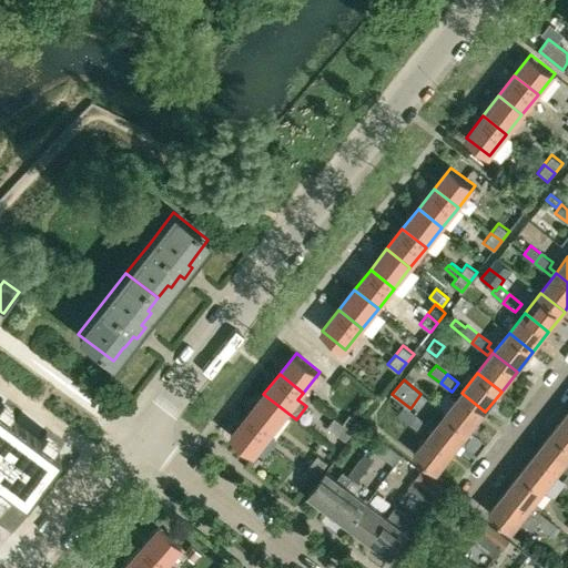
[(462,393),(446,413),(469,432),(485,412),(462,393)]
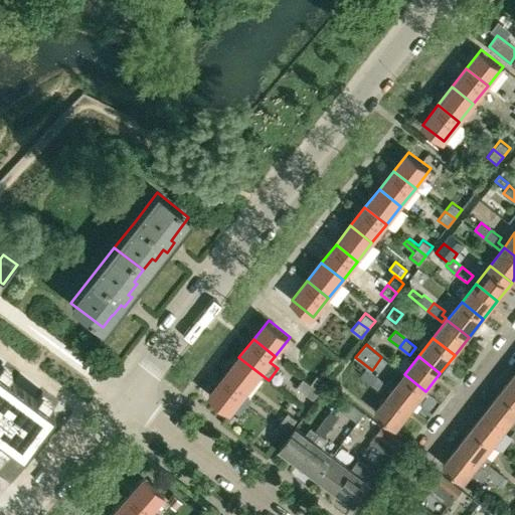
[(238,357),(224,375),(246,393),(261,375),(268,381),(269,380),(238,357)]
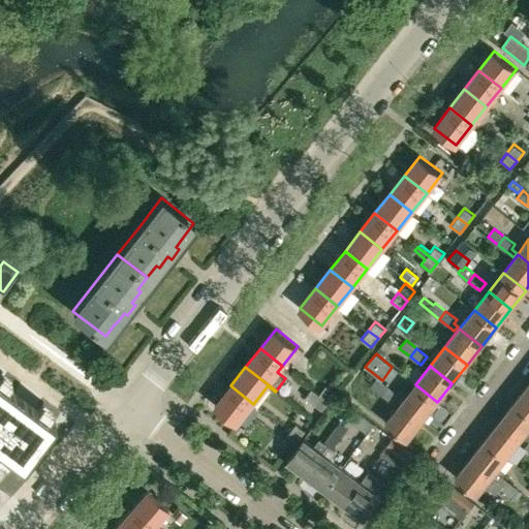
[(370,385),(380,394),(387,385),(376,377),(370,385)]
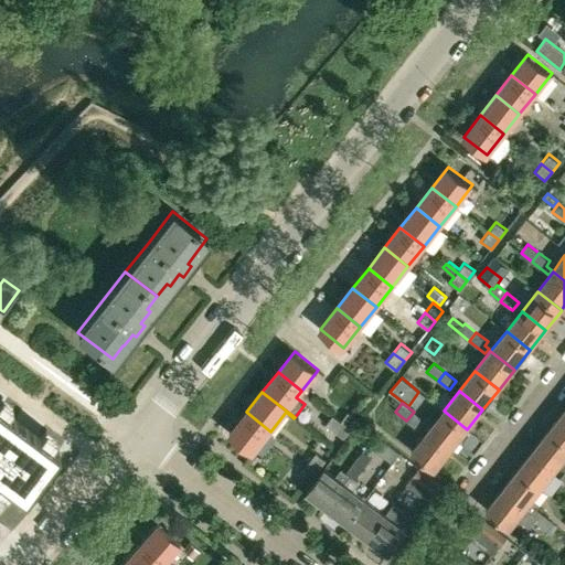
[(0,406),(0,478),(12,487),(24,497),(59,450),(52,445),(40,436),(8,413),(0,406)]
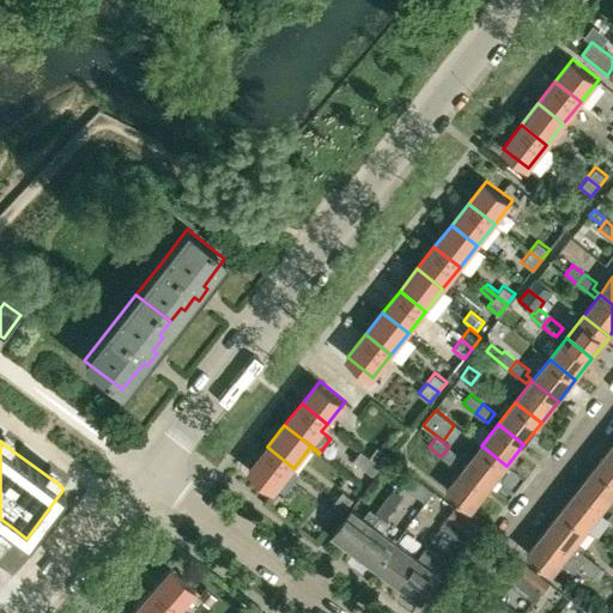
[(612,444),(595,466),(612,479),(612,444)]
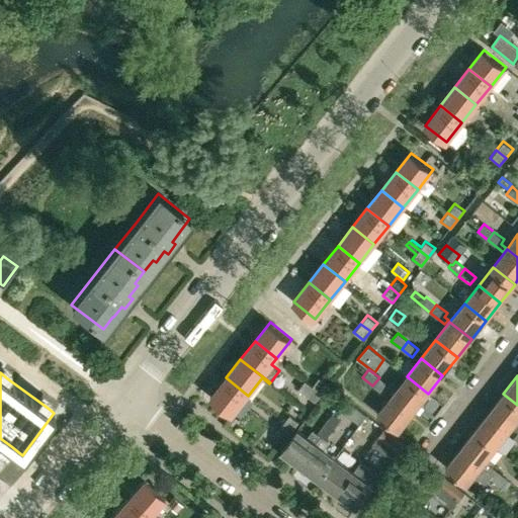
[(322,394),(329,384),(319,376),(312,385),(312,386),(322,394)]
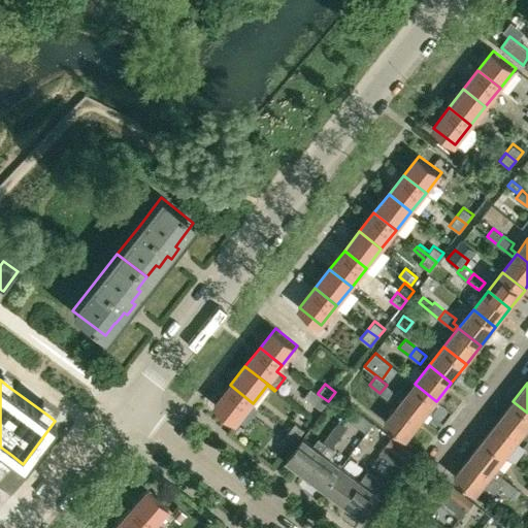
[(415,384),(399,402),(422,420),(436,401),(415,384)]
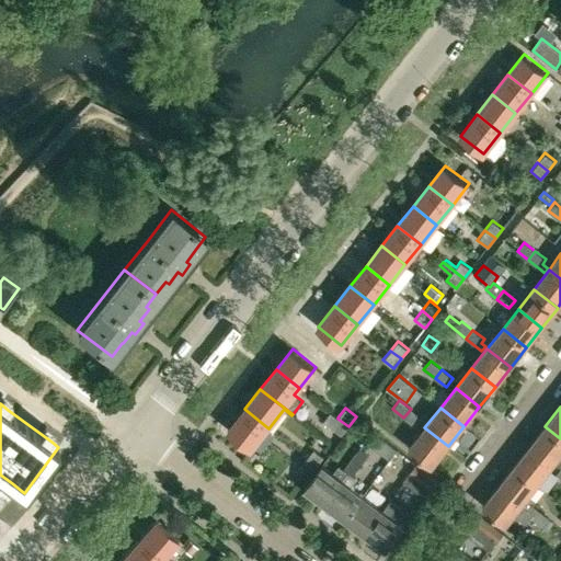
[(244,409),(228,430),(252,449),(268,428),(244,409)]
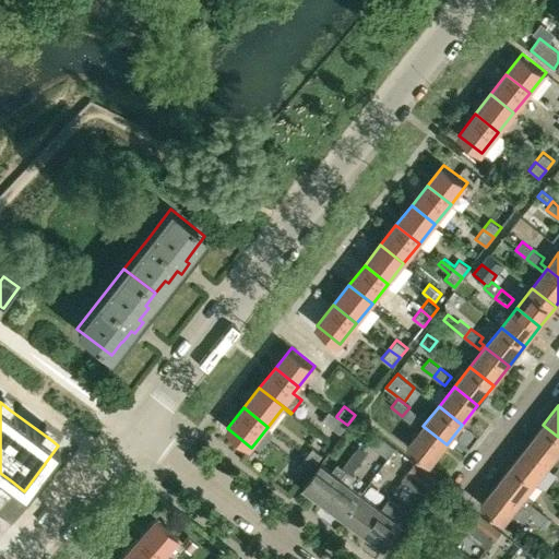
[(420,416),(409,407),(402,416),(413,425),(420,416)]
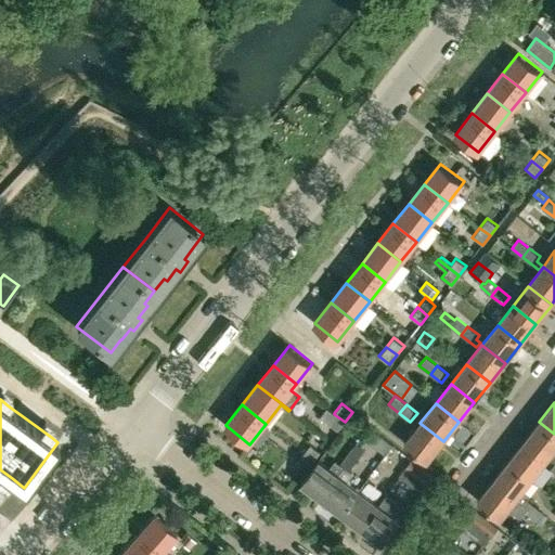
[(337,430),(345,422),(334,414),(334,413),(326,407),(320,416),(337,430)]
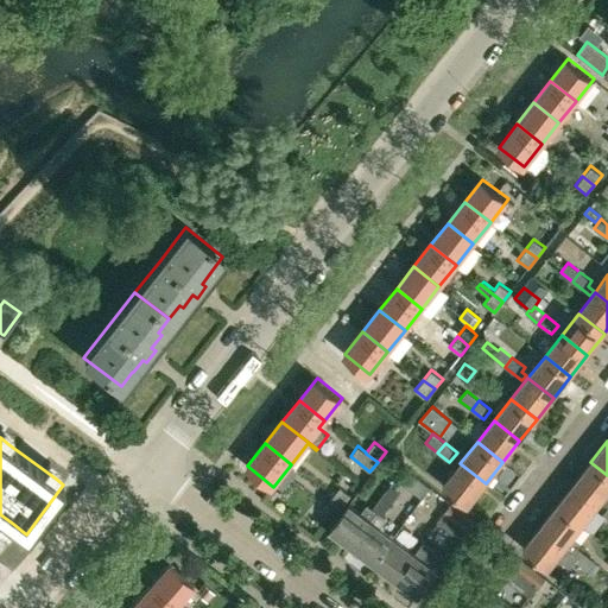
[(607,475),(590,462),(574,483),(600,504),(607,493),(607,475)]
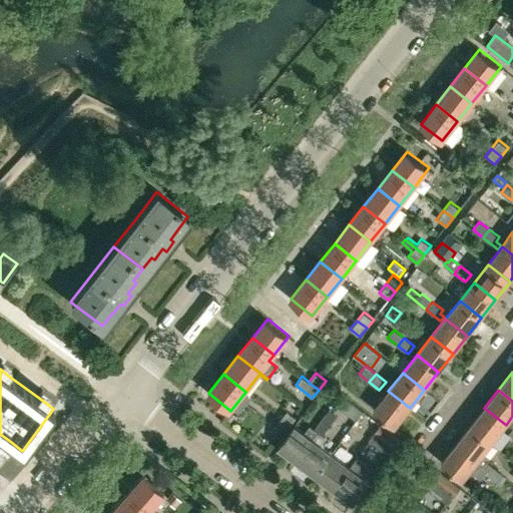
[(374,410),(395,427),(410,408),(388,391),(374,410)]
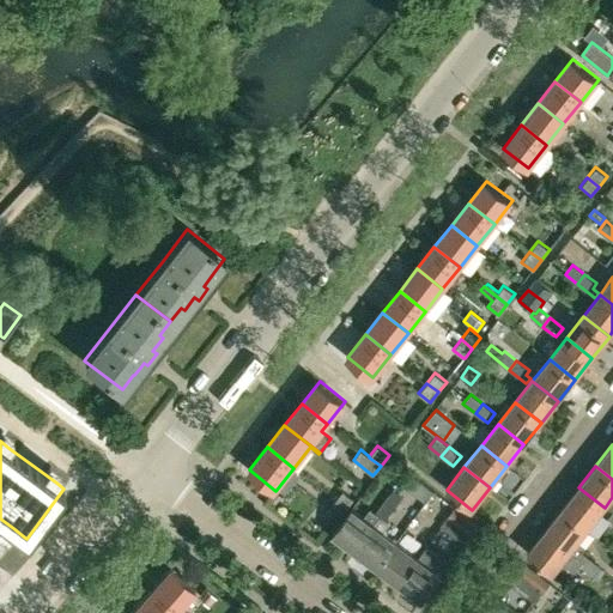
[(425,502),(434,491),(413,474),(405,486),(425,502)]
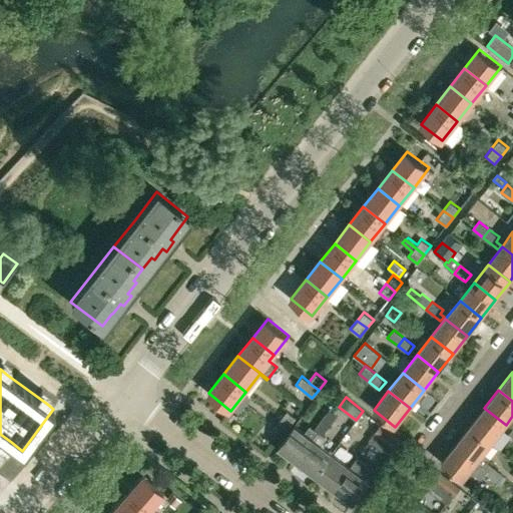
[(484,408),(470,426),(492,443),(506,425),(484,408)]
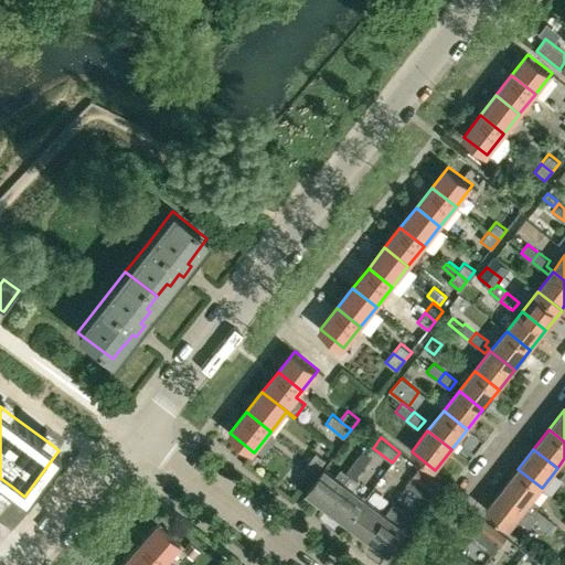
[(363,450),(355,461),(363,468),(372,456),(363,450)]
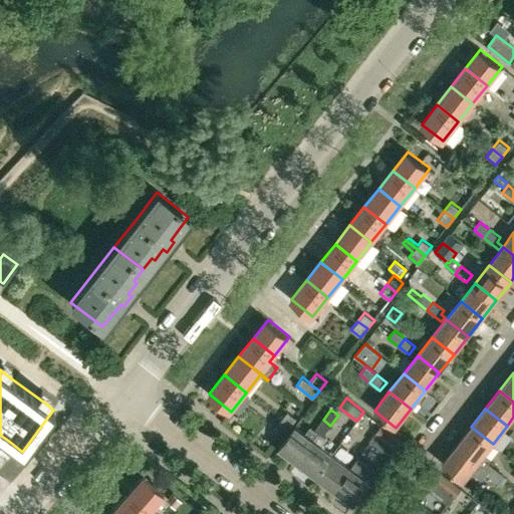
[(287,412),(280,420),(290,427),(296,419),(287,412)]
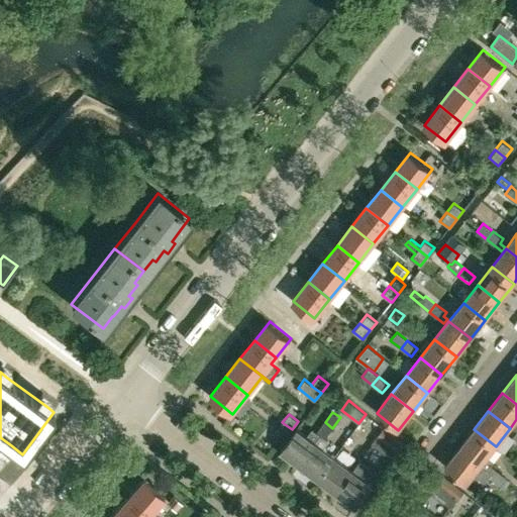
[(282,422),(276,430),(285,438),(292,429),(282,422)]
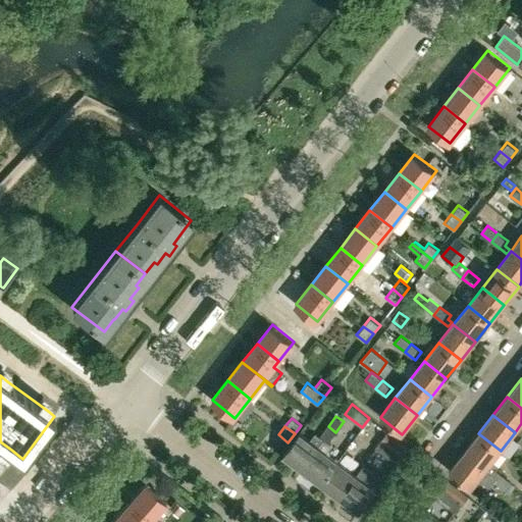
[(320,437),(323,439),(328,444),(335,432),(328,426),(320,437)]
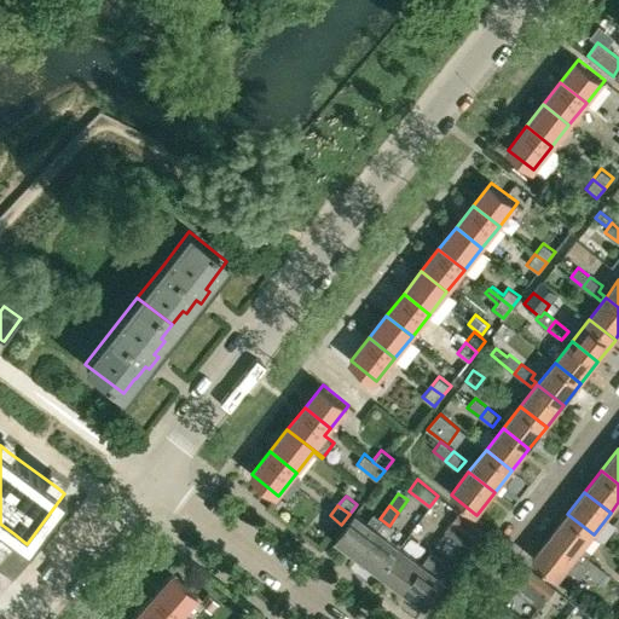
[(484,531),(460,512),(445,531),(462,545),(469,536),(476,541),(484,531)]
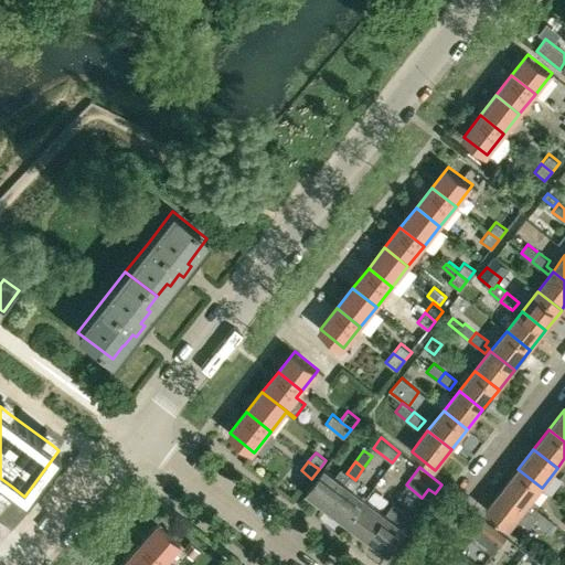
[(324,468),(307,492),(328,508),(345,483),(344,482),(324,468)]
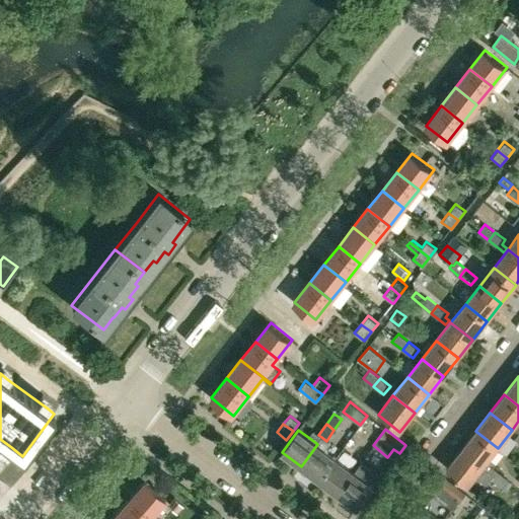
[(475,431),(461,449),(490,471),(493,467),(492,467),(495,463),(489,459),(498,448),(475,431)]
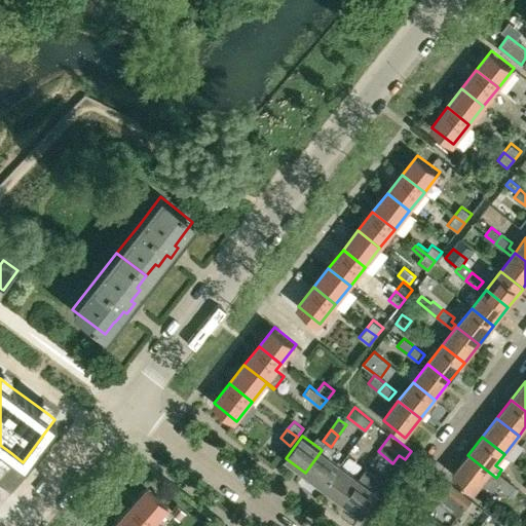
[(334,449),(331,447),(326,443),(321,449),(322,450),(305,473),(324,487),(341,464),(330,455),(334,449)]
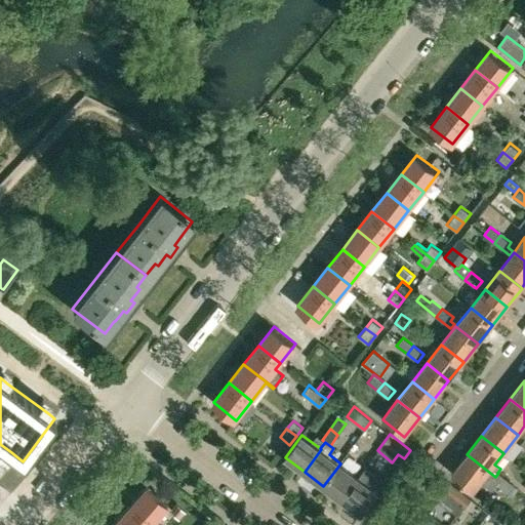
[(491,489),(495,483),(502,488),(509,481),(498,473),(495,477),(467,454),(451,474),(474,491),(481,482),(491,489)]
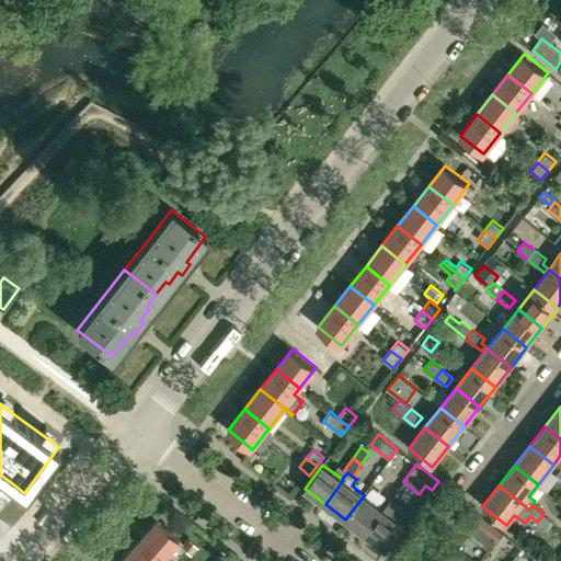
[(384,510),(364,495),(345,519),(366,534),(384,510)]
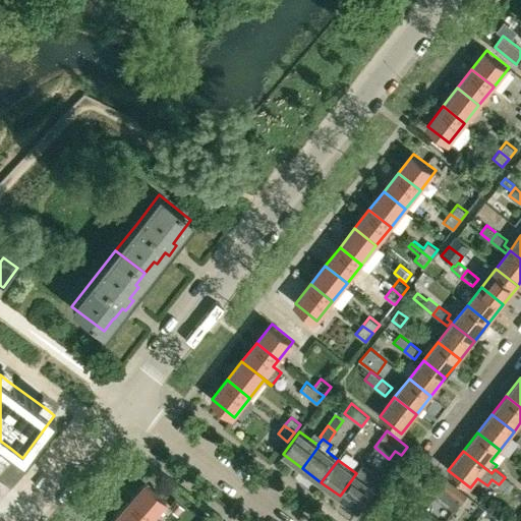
[(359,510),(375,487),(382,479),(370,471),(363,464),(356,473),(340,496),(359,510)]
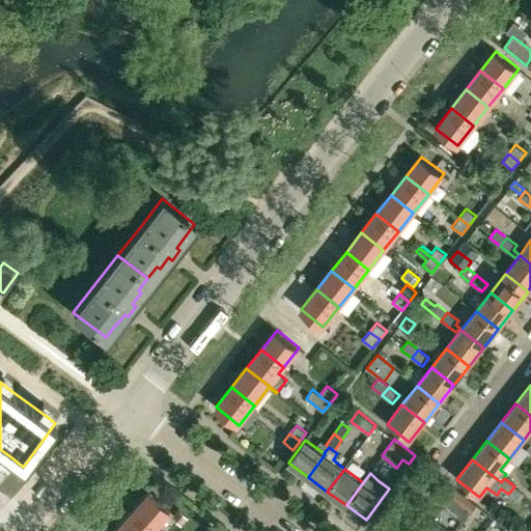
[(508,494),(518,502),(521,499),(525,494),(514,486),(508,494)]
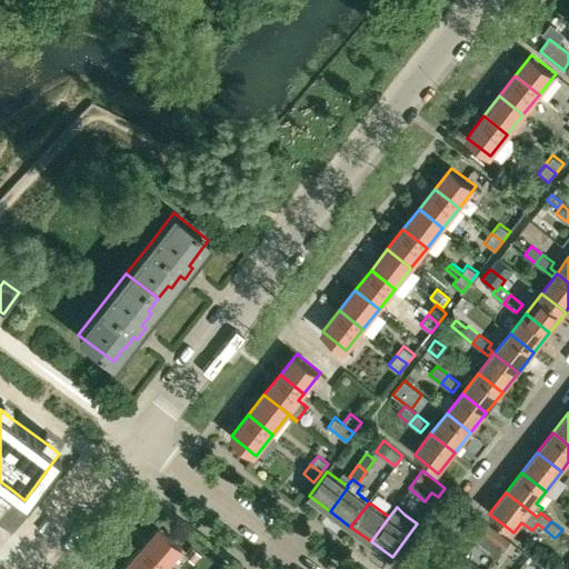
[(502,548),(493,540),(500,531),(489,523),(483,531),(475,542),(495,558),(502,548)]
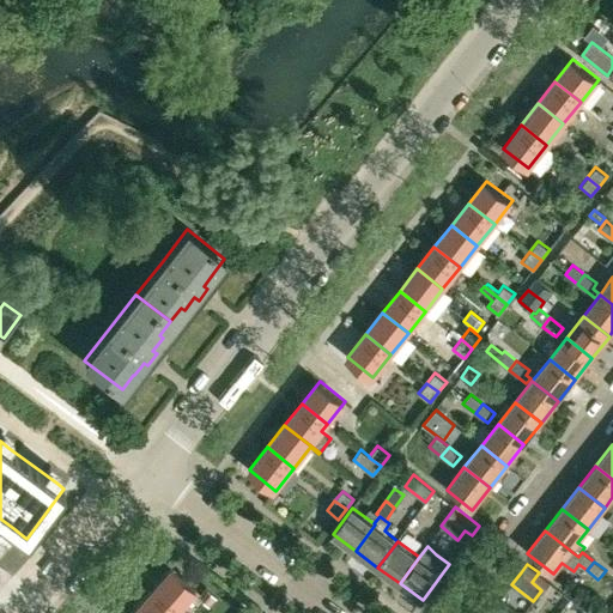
[(170,568),(151,589),(175,611),(194,589),(170,568)]
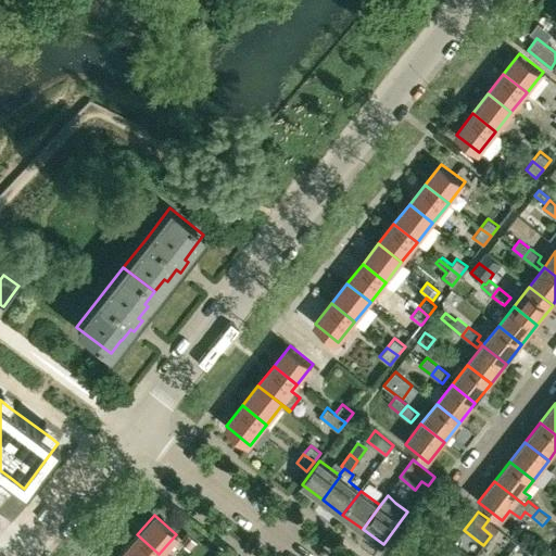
[(493,538),(498,529),(500,528),(489,519),(482,528),(491,535),(493,538)]
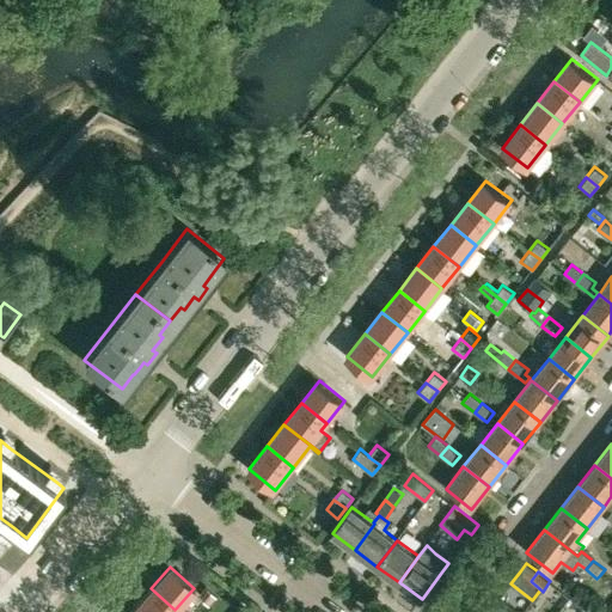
[(151,588),(133,609),(135,611),(172,611),(175,610),(151,588)]
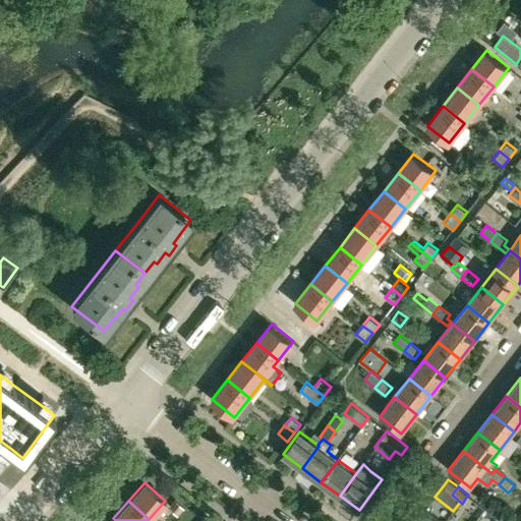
[(176,501),(169,508),(177,515),(183,508),(176,501)]
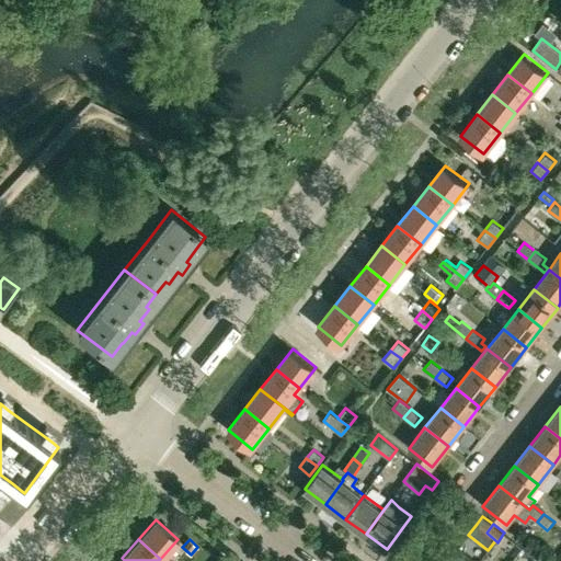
[(473,560),(458,548),(447,560),(473,560)]
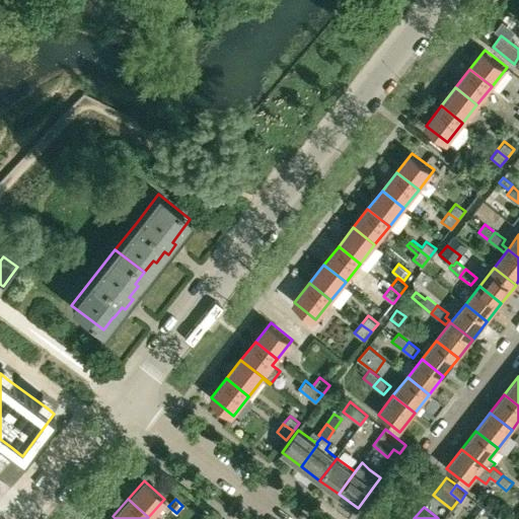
All buildings are outlined.
